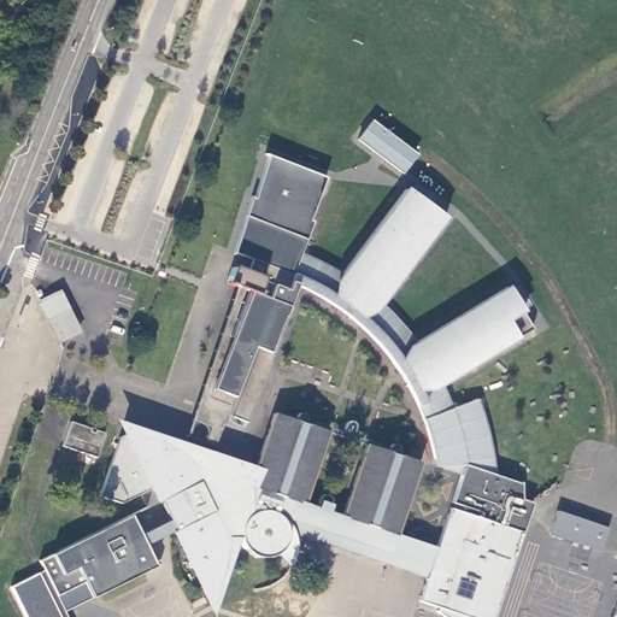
[(359,141),(403,175),(416,157),(372,123),(359,141)]
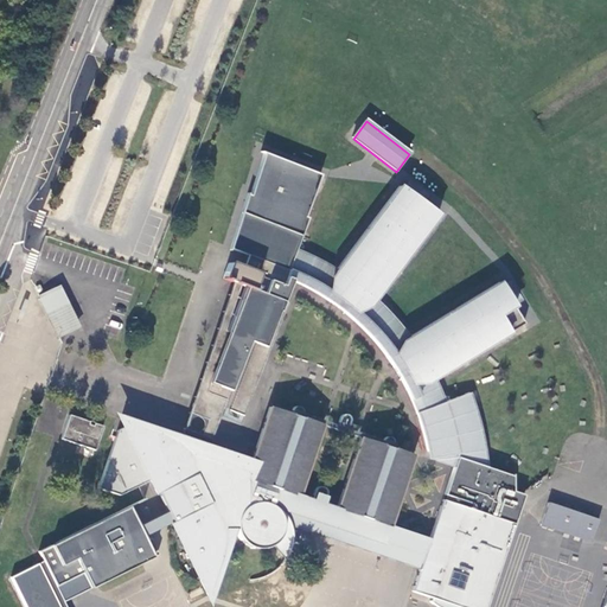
[(224,410),(243,419),(296,283),(321,298),(344,313),(365,333),(385,355),(403,383),(417,415),(446,402),(439,383),(516,336),(506,318),(521,310),(498,282),(411,336),(381,302),(447,218),(398,186),(337,268),(321,260),(300,250),(312,219),(308,218),(325,176),(263,153),(251,195),(248,193),(231,249),(249,257),(246,268),(236,263),(229,281),(250,291),(206,394),(227,401),(224,410)]
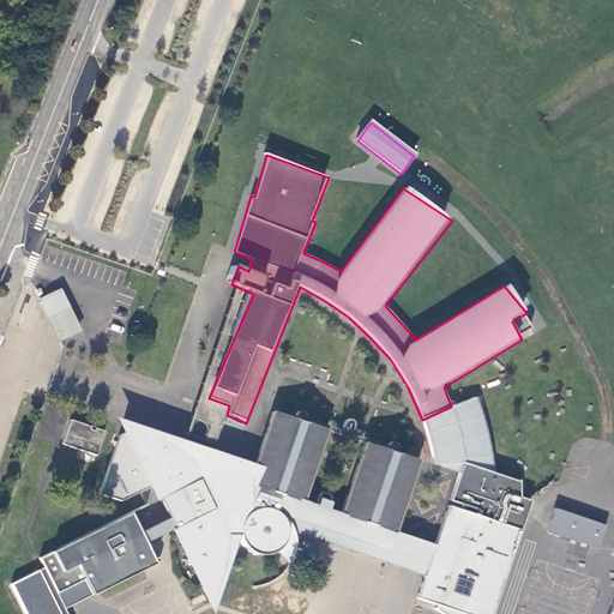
[(83,333),(61,289),(40,300),(60,343),(83,333)]
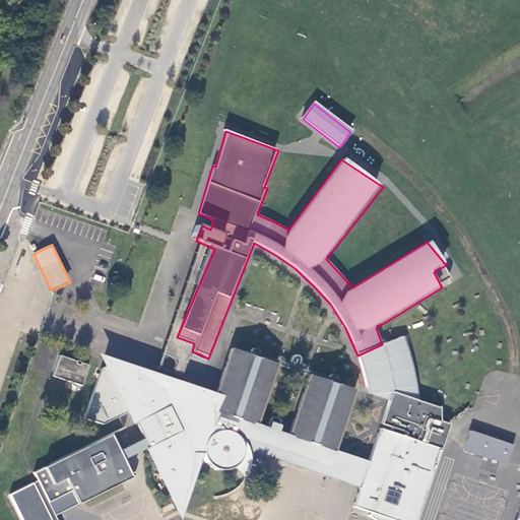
[(382,344),(358,355),(365,374),(369,395),(390,402),(383,425),(407,433),(409,437),(409,439),(382,430),(370,463),(361,490),(354,508),(369,513),(369,516),(374,519),(419,519),(452,426),(442,423),(442,409),(419,401),(417,383),(413,364),(403,336),(382,344)]
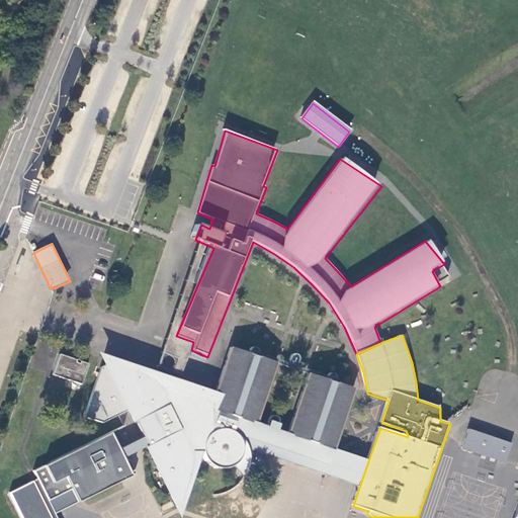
[(218,394),(99,353),(105,366),(127,412),(135,425),(138,423),(145,439),(121,450),(110,431),(32,471),(36,479),(49,503),(74,491),(79,501),(80,504),(134,478),(124,458),(146,448),(180,517),(182,517),(203,457),(206,462),(216,469),(225,472),(232,470),(243,481),(250,467),(251,457),(249,449),(359,488),(368,461),(336,450),(356,390),(311,374),(290,434),(259,424),(280,364),(233,348),(218,394)]
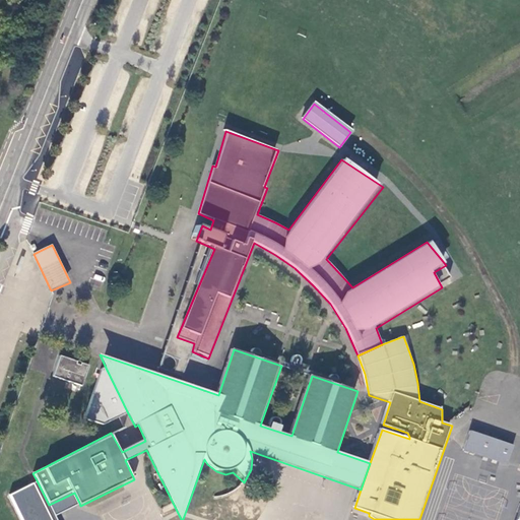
[(52,375),(82,386),(89,365),(60,354),(52,375)]
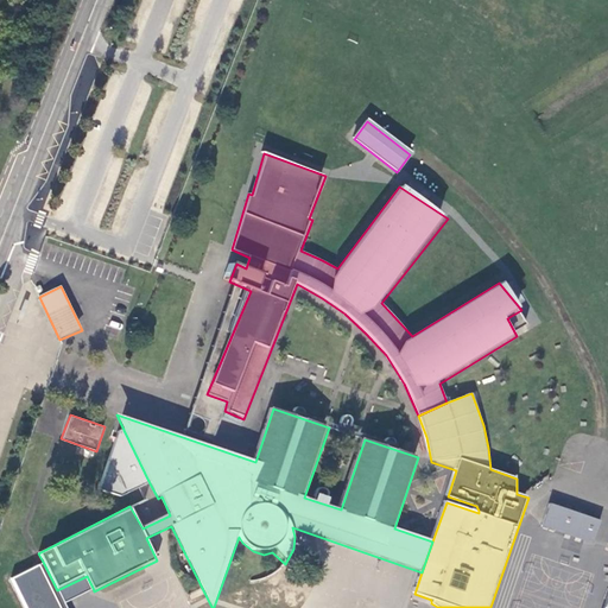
[(150,483),(124,430),(118,432),(100,491),(121,498),(150,483)]
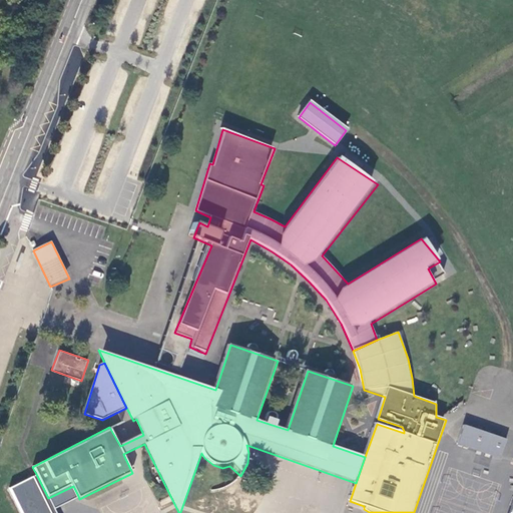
[(508,439),(463,424),(456,445),(502,459),(508,439)]
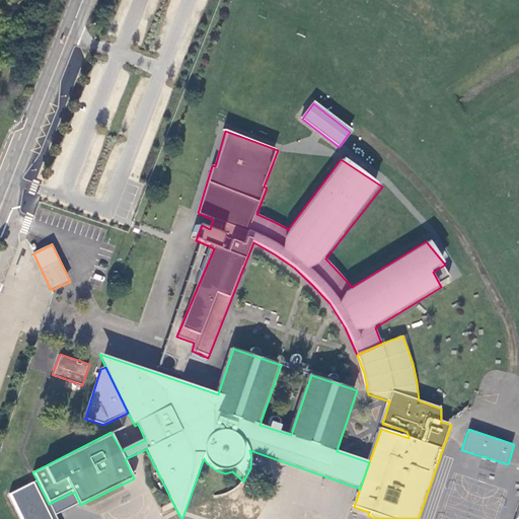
[(49,504),(36,479),(7,494),(19,518),(55,518),(53,515),(79,502),(74,492),(49,504)]
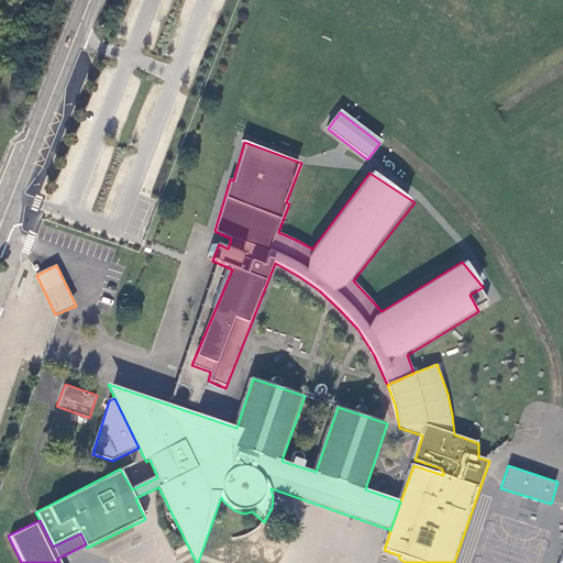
All buildings are outlined.
